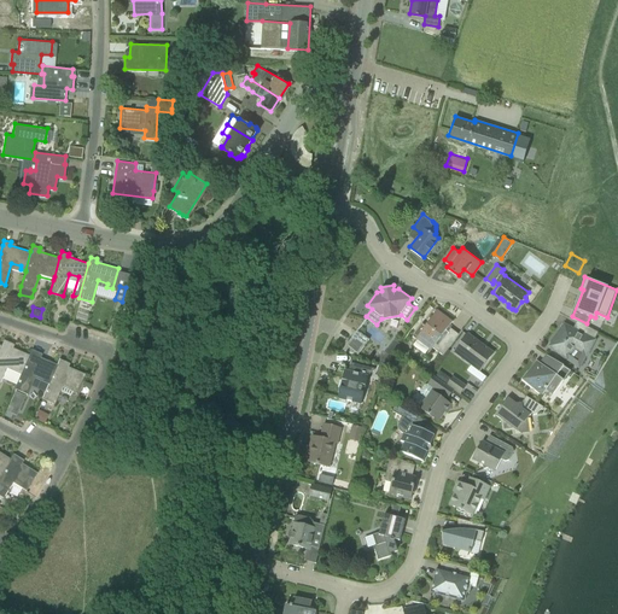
[(443,354),(455,338),(462,327),(455,337),(447,332),(448,329),(445,328),(452,320),(437,309),(426,323),(421,321),(413,334),(415,337),(431,349),(432,346),(443,354)]
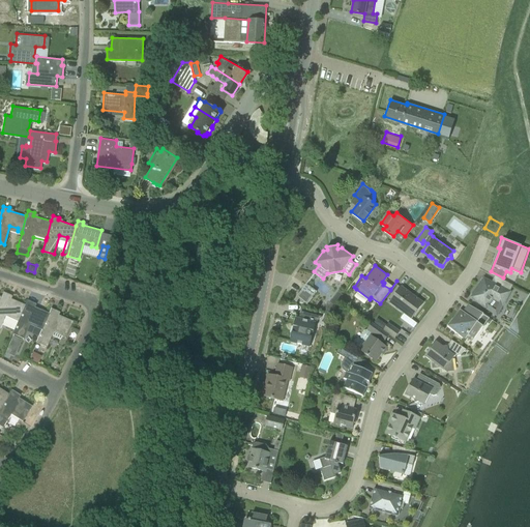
[(498,313),(503,303),(510,290),(509,290),(512,283),(495,274),(491,281),(487,277),(483,282),(481,280),(473,291),(473,293),(471,295),(486,306),(487,305),(488,306),(488,309),(495,314),(498,313)]
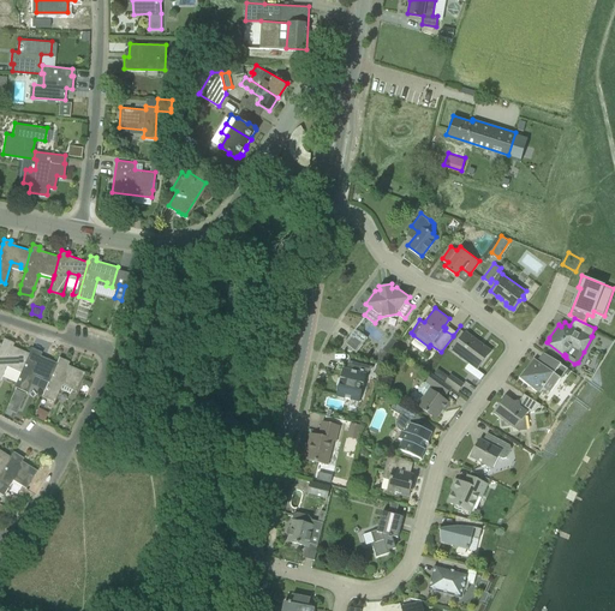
[(452,348),(467,360),(477,367),(491,349),(466,330),(452,348)]
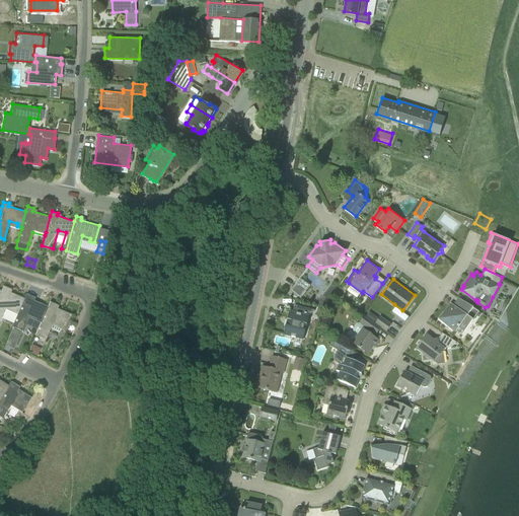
[(306,288),(296,281),(287,293),(300,296),(306,288)]
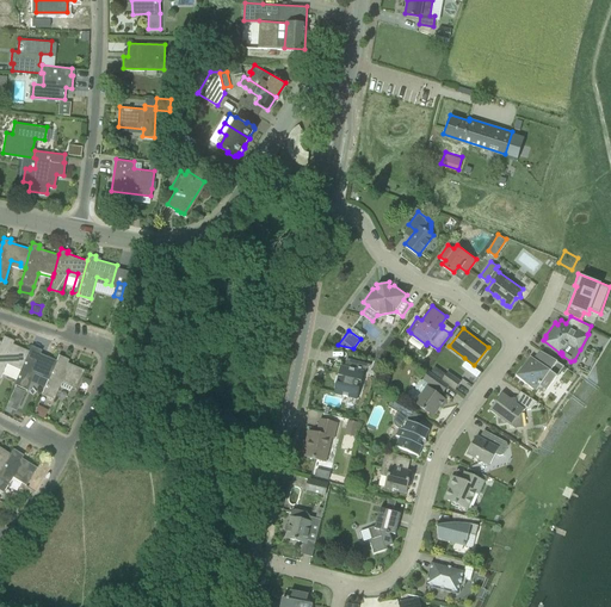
[(4,334),(0,340),(0,373),(5,365),(19,371),(20,369),(28,350),(8,340),(10,338),(4,334)]
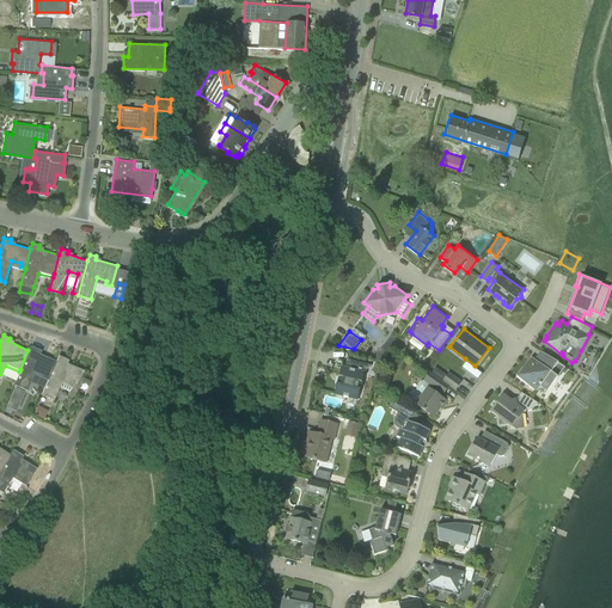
[(42,376),(48,378),(56,358),(42,352),(36,350),(37,347),(31,344),(28,350),(20,369),(19,372),(14,384),(26,388),(34,372),(42,376)]
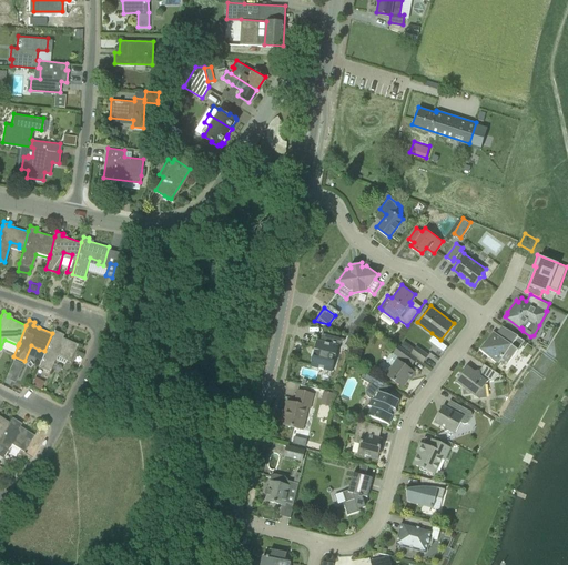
[(357,334),(361,326),(354,322),(350,326),(348,332),(357,334)]
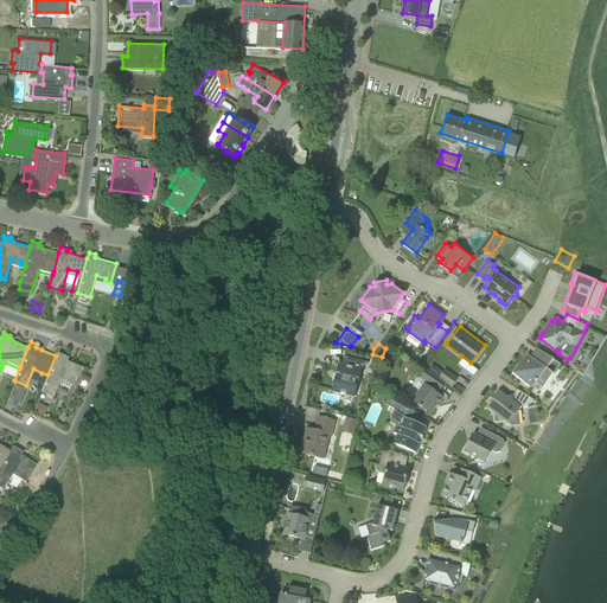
[(524,355),(512,372),(532,386),(537,380),(543,385),(560,363),(537,346),(530,355),(525,357),(525,355),(524,355)]
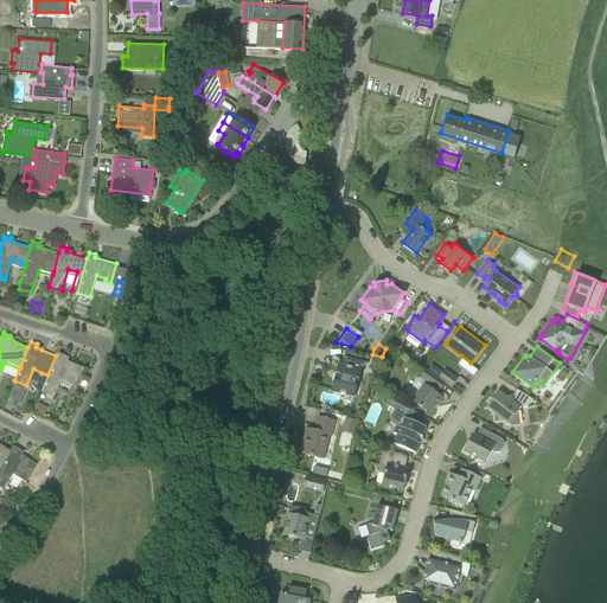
[(63,357),(64,353),(58,351),(56,355),(48,374),(40,390),(52,395),(58,380),(69,385),(70,383),(75,384),(83,366),(63,357)]
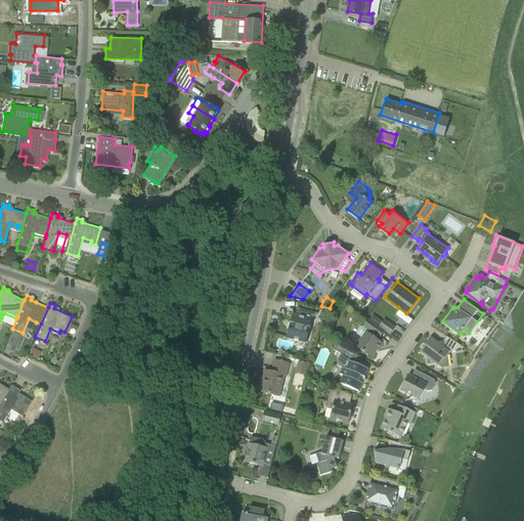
[(330,308),(321,306),(319,316),(320,319),(324,320),(330,308)]
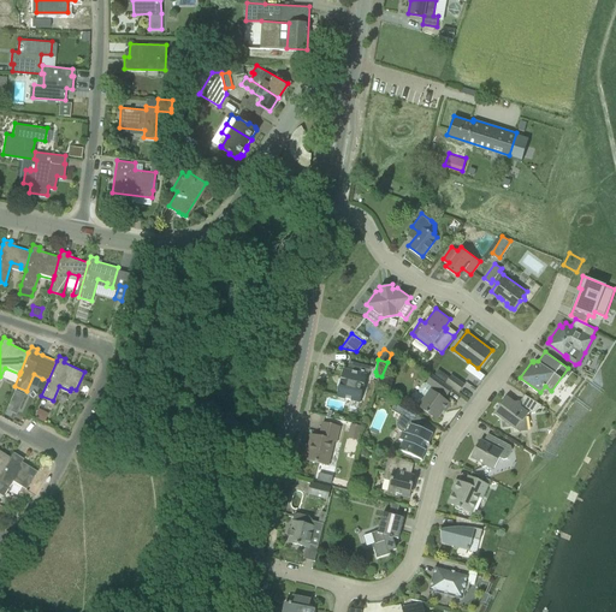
[(360,400),(366,373),(374,366),(360,362),(359,370),(343,367),(341,378),(342,378),(339,385),(337,394),(360,400)]
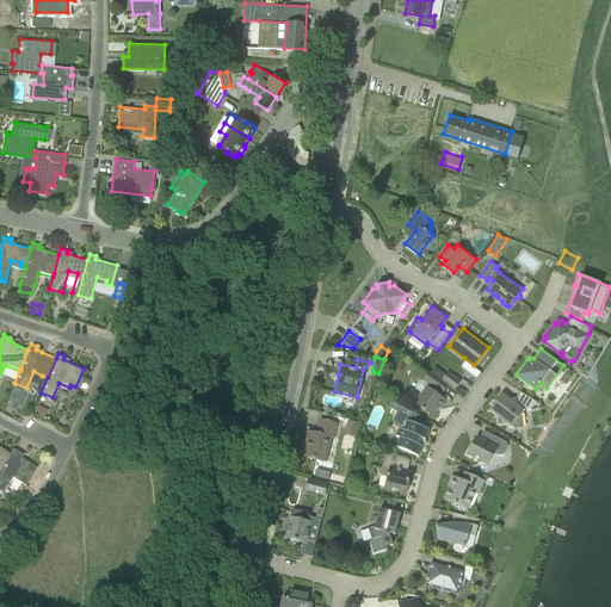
[(443,391),(448,383),(429,370),(423,378),(427,382),(420,392),(413,388),(409,388),(407,392),(407,396),(414,401),(433,414),(443,401),(444,402),(446,400),(437,392),(439,389),(443,391)]
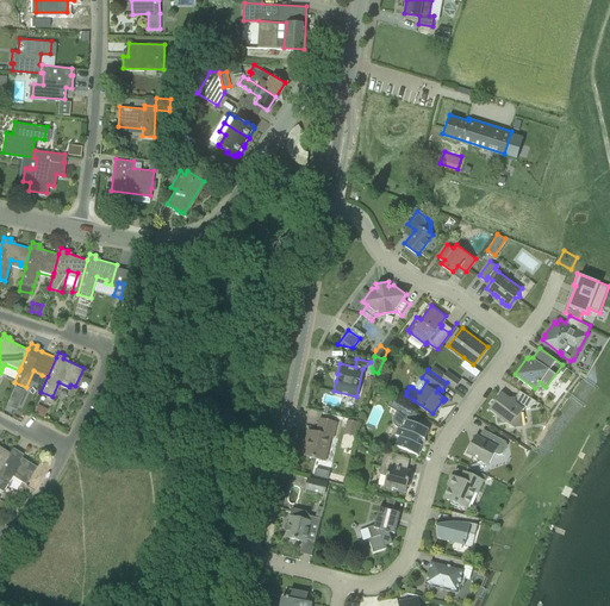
[(442,378),(454,387),(460,379),(447,370),(442,378)]
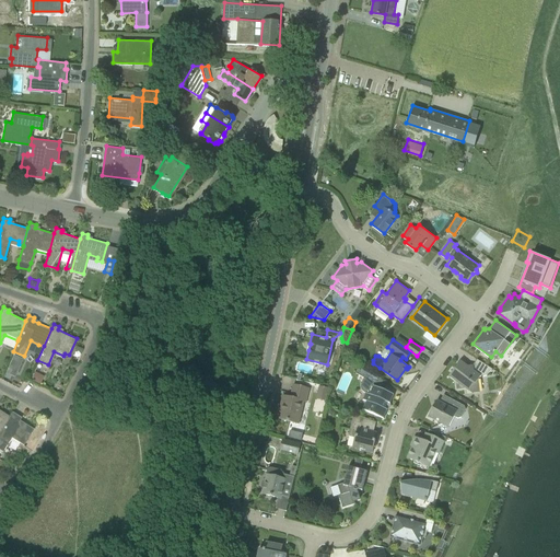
[(8,367),(16,371),(22,357),(13,354),(8,367)]
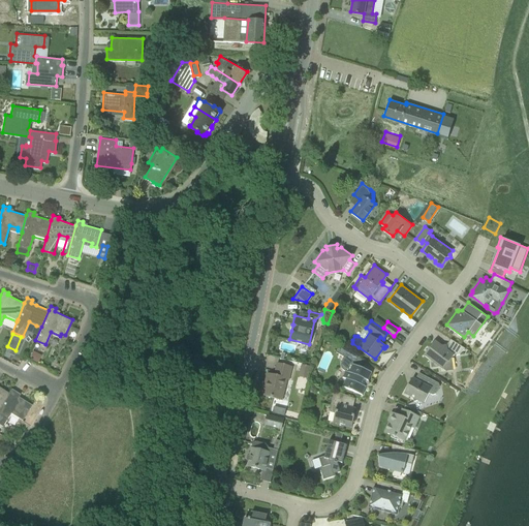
[(464,346),(450,337),(446,343),(440,344),(435,340),(425,353),(430,358),(432,366),(439,365),(443,367),(445,369),(453,368),(452,357),(454,353),(460,352),(464,346)]
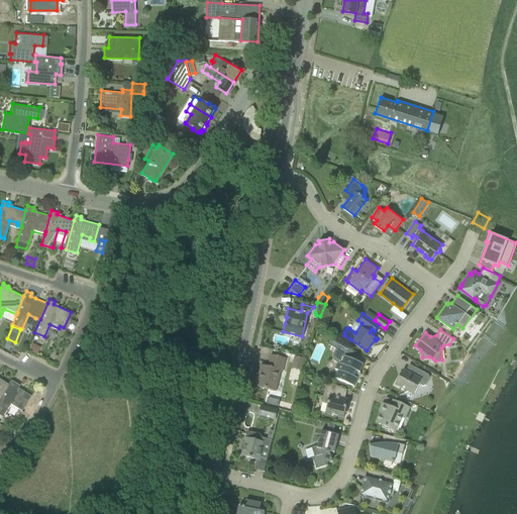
[(364,363),(354,358),(346,354),(349,347),(333,338),(331,343),(336,346),(333,352),(333,353),(333,355),(333,356),(333,357),(334,358),(335,358),(335,360),(336,361),(337,361),(334,367),(338,369),(335,376),(354,385),(354,384),(357,377),(356,376),(358,370),(359,371),(360,370),(359,370),(363,363),(364,363)]
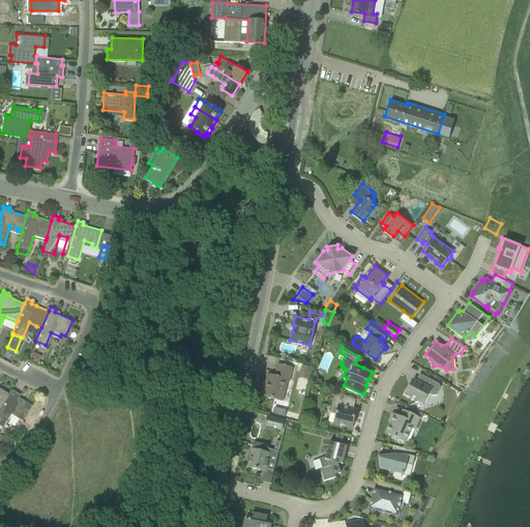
[(38,352),(33,350),(28,358),(34,361),(38,352)]
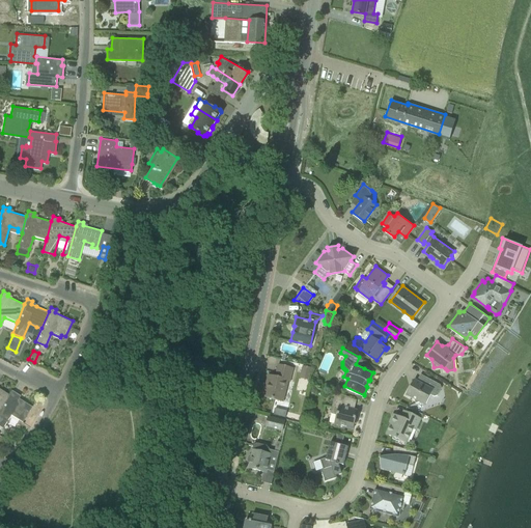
[(290,381),(294,367),(279,363),(276,376),(269,373),(267,382),(269,382),(266,395),(283,399),(288,380),(290,381)]
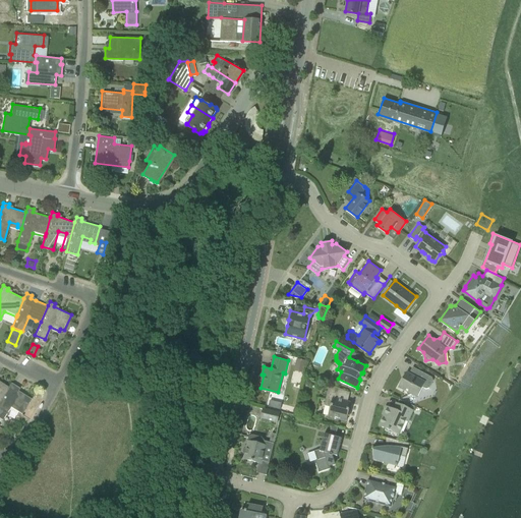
[(303,370),(306,359),(297,357),(295,369),(303,370)]
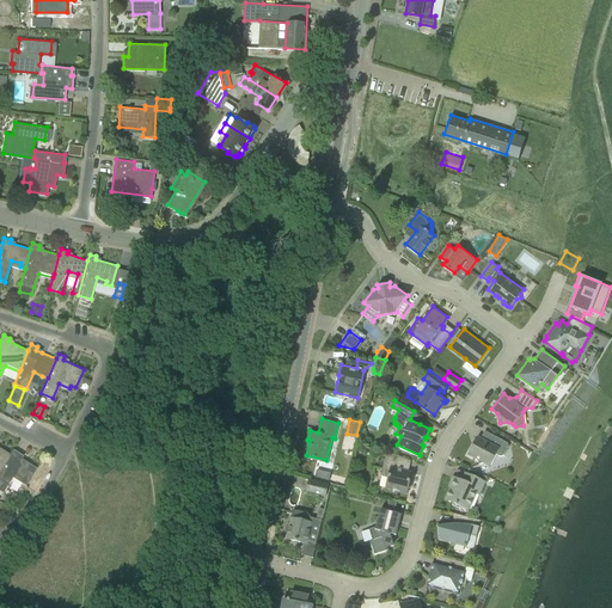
[(508,441),(484,429),(481,437),(477,435),(469,450),(470,454),(477,458),(478,462),(483,461),(490,465),(496,453),(501,455),(505,453),(508,444),(508,441)]
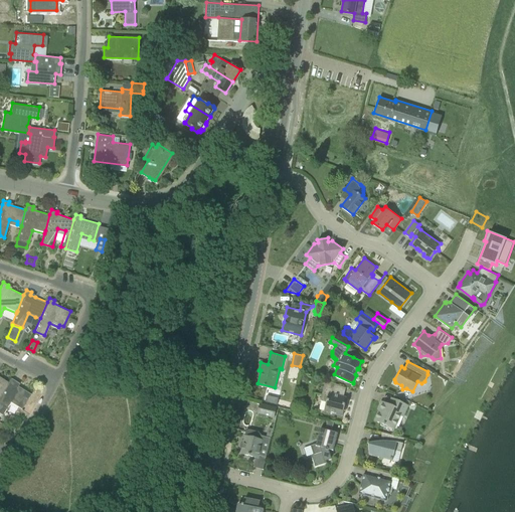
[(0,394),(9,381),(0,375),(0,394)]
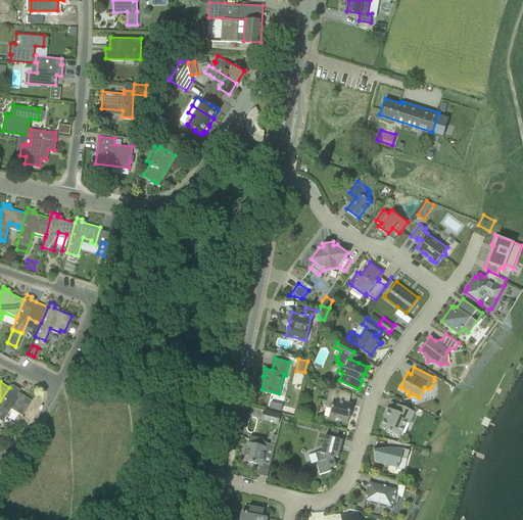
[(0,400),(0,419),(2,420),(9,409),(16,414),(18,412),(21,414),(31,399),(15,389),(16,386),(11,383),(9,387),(0,400)]
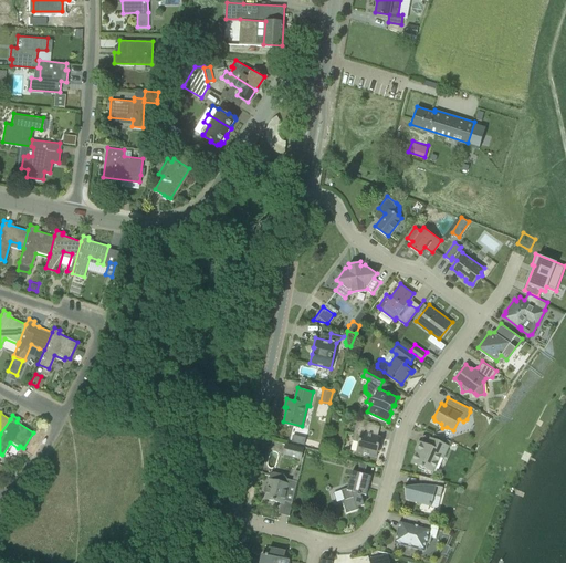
[(374,434),(376,427),(355,423),(352,438),(358,440),(356,450),(376,455),(381,436),(374,434)]
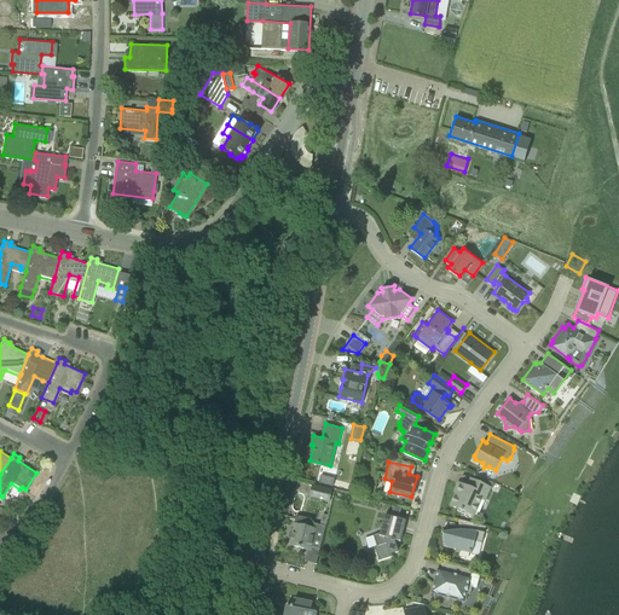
[(490,486),(470,476),(467,485),(461,481),(451,504),(474,514),(481,497),(485,498),(490,486)]
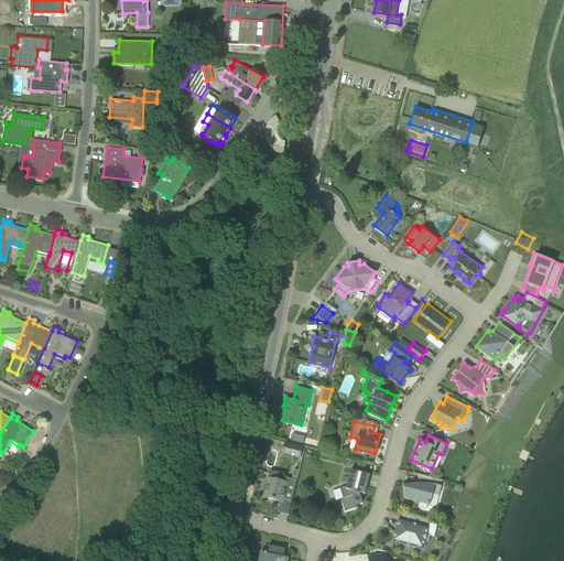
[(301,457),(303,444),(284,440),(281,452),(301,457)]
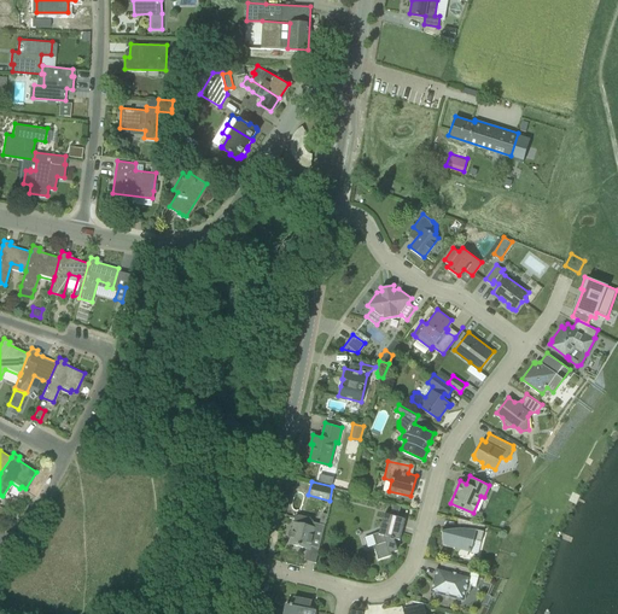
[(325,524),(327,513),(321,512),(319,522),(313,521),(312,525),(295,520),(292,526),(290,528),(289,533),(290,537),(289,542),(310,548),(310,544),(319,545),(325,524)]
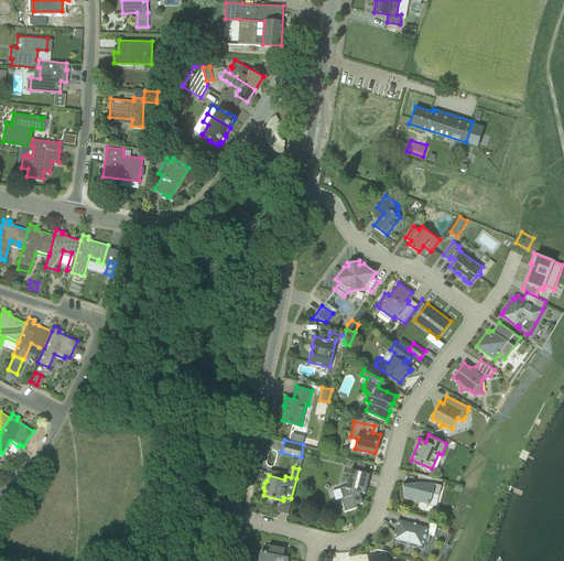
[(370,473),(359,470),(350,467),(346,485),(340,487),(344,496),(342,497),(345,509),(358,506),(357,503),(361,500),(359,492),(360,491),(365,492),(370,473)]
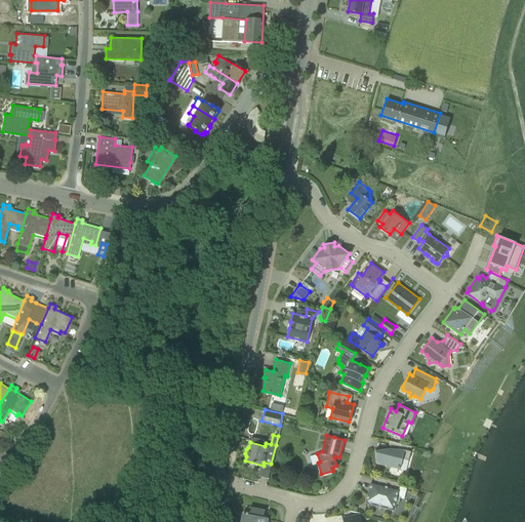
[(412,445),(389,439),(389,448),(387,448),(384,448),(381,449),(379,449),(376,450),(374,450),(374,451),(375,451),(376,462),(400,468),(403,457),(408,459),(412,445)]
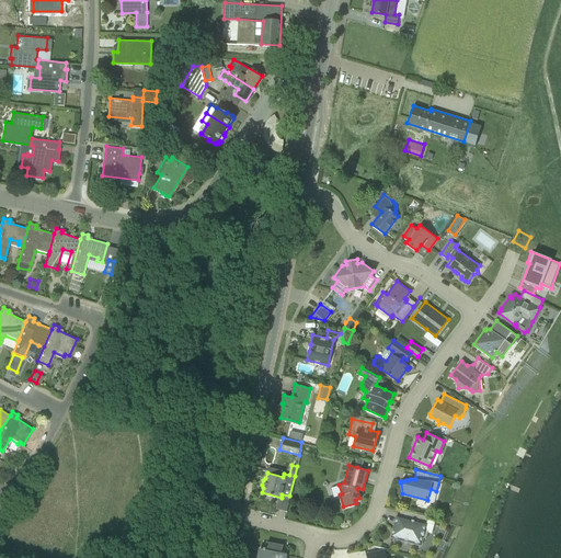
[(400,509),(399,515),(397,515),(395,524),(397,524),(396,527),(395,527),(392,535),(422,543),(425,530),(426,531),(427,522),(426,522),(427,515),(400,509)]
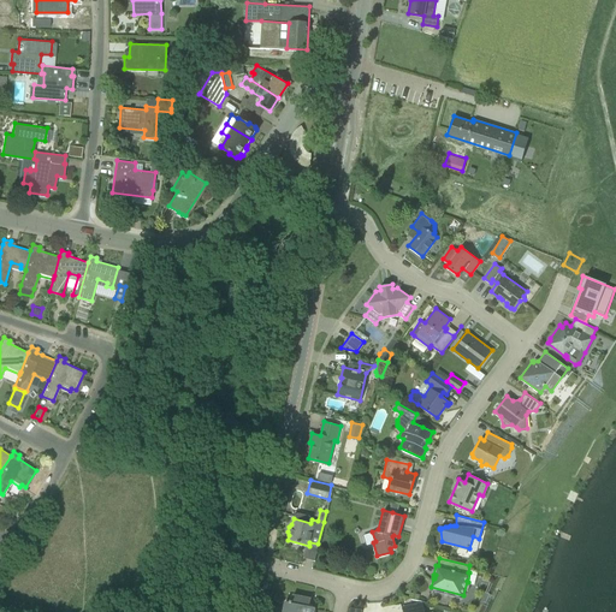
[(282,611),(314,611),(315,607),(309,606),(311,598),(292,594),(291,600),(290,600),(289,601),(284,600),(282,611)]
